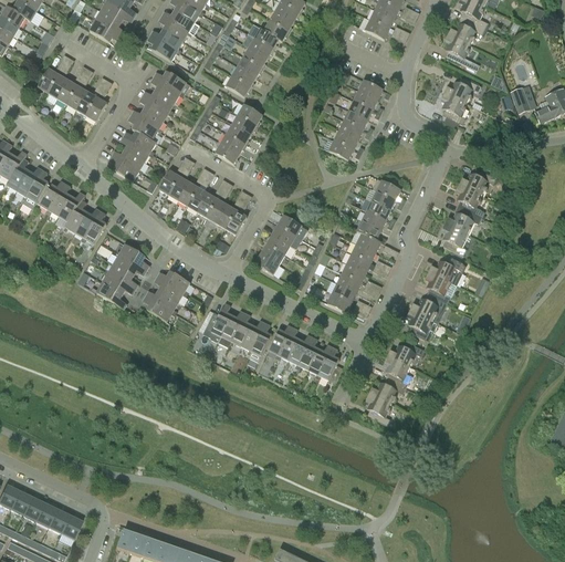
[(12,9),(24,16),(23,17),(30,20),(35,10),(20,0),(17,0),(12,9)]
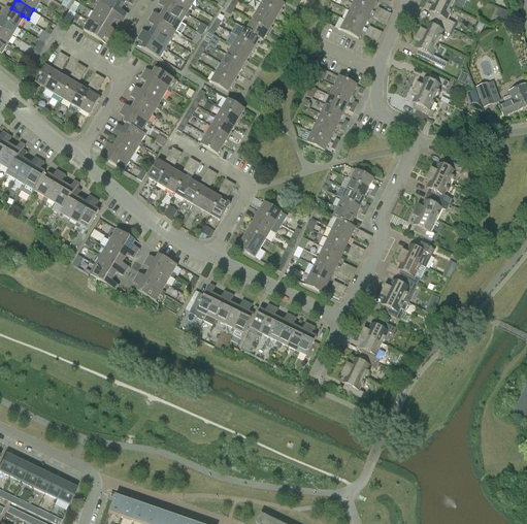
[(19,0),(33,9),(38,1),(36,0),(19,0)]
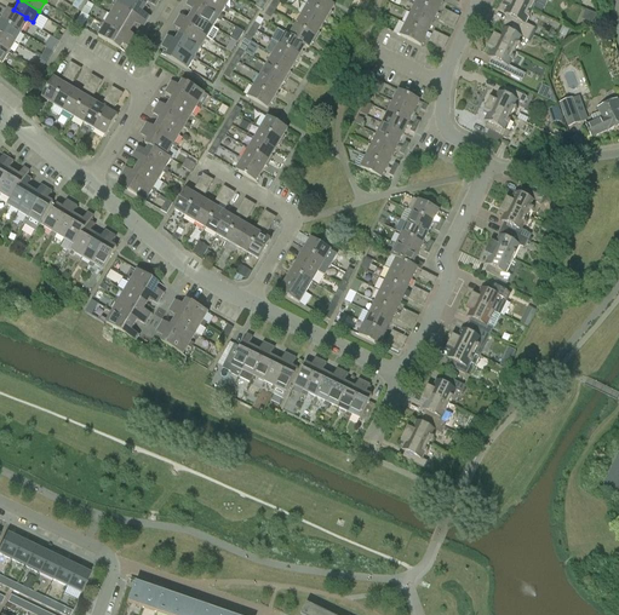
[(112,0),(114,3),(109,11),(131,23),(135,18),(142,23),(144,17),(115,0),(112,0)]
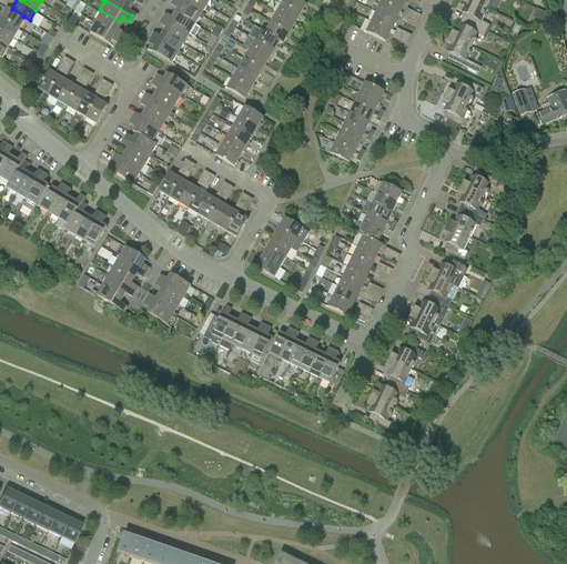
[(105,0),(132,16),(135,11),(129,7),(132,2),(128,0),(105,0)]
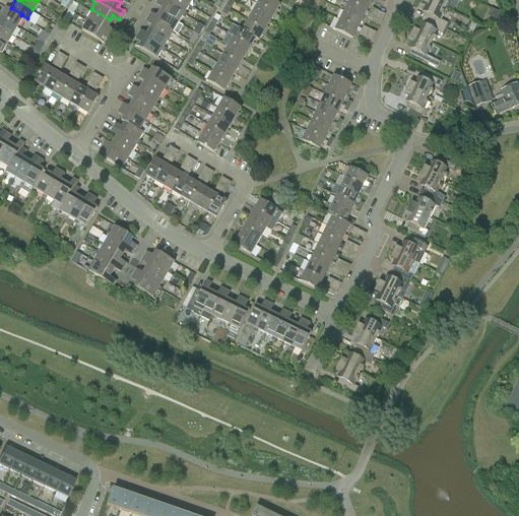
[(178,19),(182,13),(183,11),(165,0),(156,0),(155,1),(161,4),(159,9),(178,20),(178,19)]
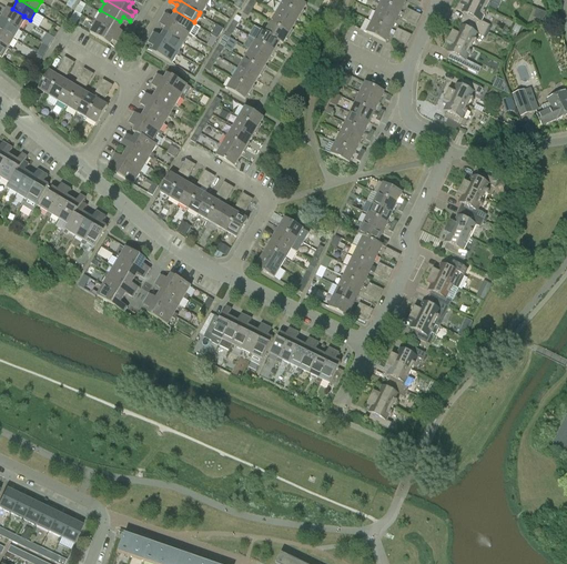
[(204,11),(202,9),(205,3),(200,0),(180,0),(200,12),(199,14),(202,16),(204,11)]
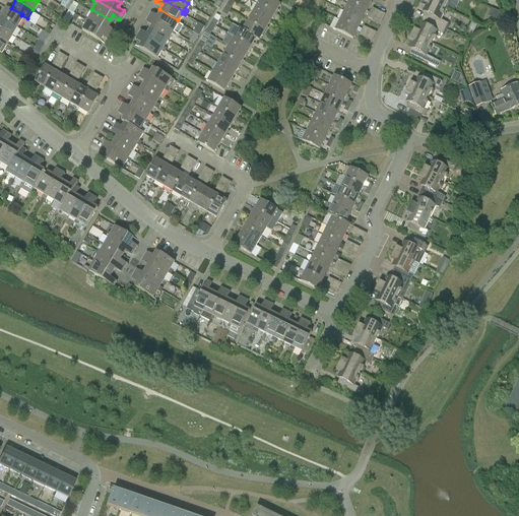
[(258,0),(257,1),(274,11),(279,2),(276,0),(258,0)]
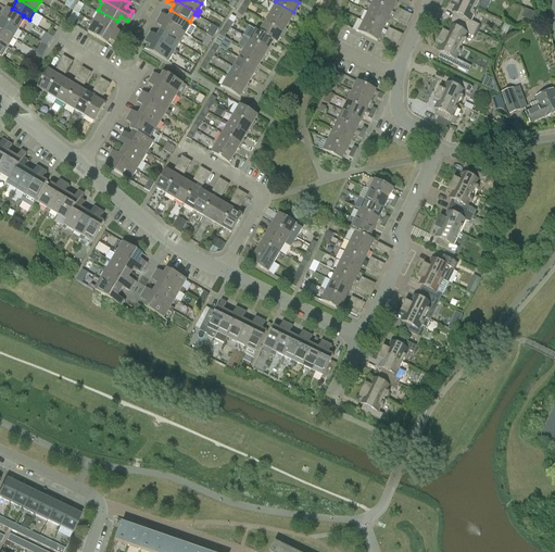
[(367,9),(387,17),(391,8),(375,0),(371,0),(367,9)]
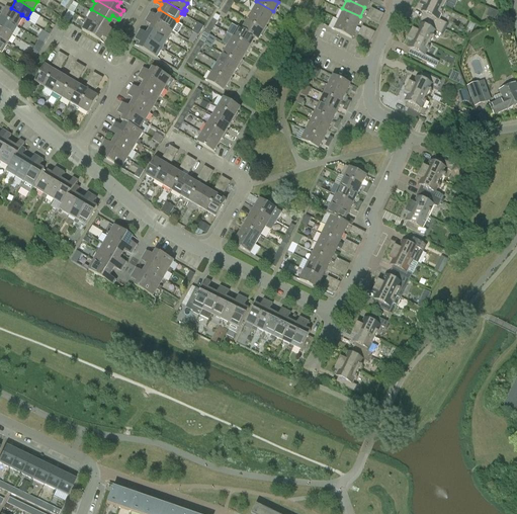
[(442,3),(436,0),(419,0),(423,2),(420,7),(430,12),(427,17),(442,24),(445,19),(437,15),(439,10),(440,10),(441,8),(440,8),(442,3)]
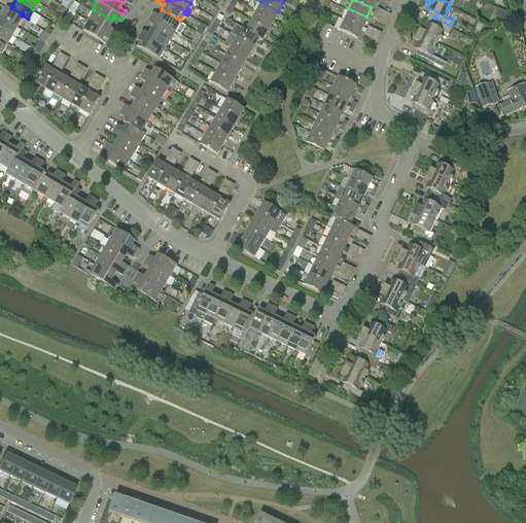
[(255,10),(272,20),(278,11),(260,1),(255,10)]
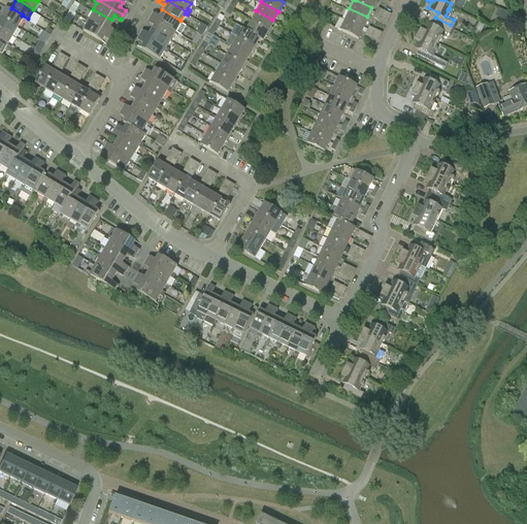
[(494,12),(504,14),(506,6),(496,4),(494,12)]
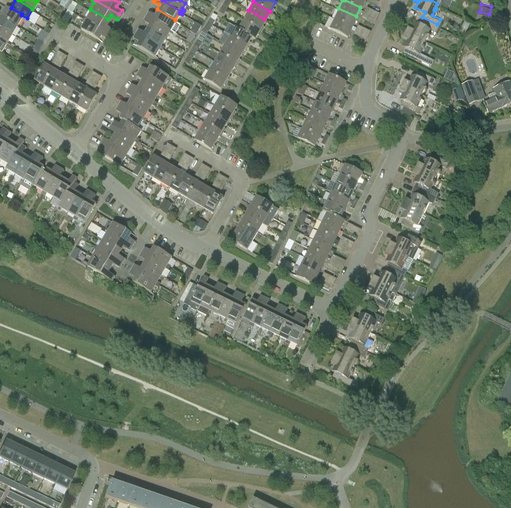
[(0,13),(16,23),(21,15),(22,14),(11,8),(5,5),(0,13)]
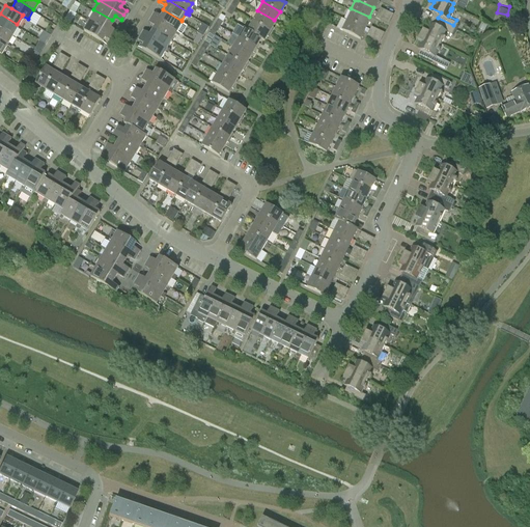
[(70,19),(73,14),(72,12),(74,9),(70,6),(64,16),(70,19)]
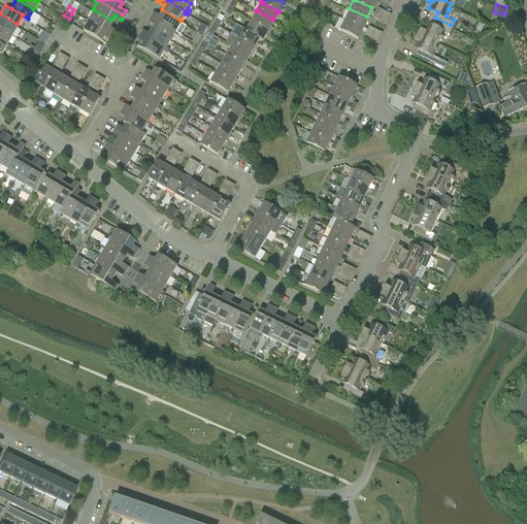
[(344,17),(362,26),(367,17),(349,8),(344,17)]
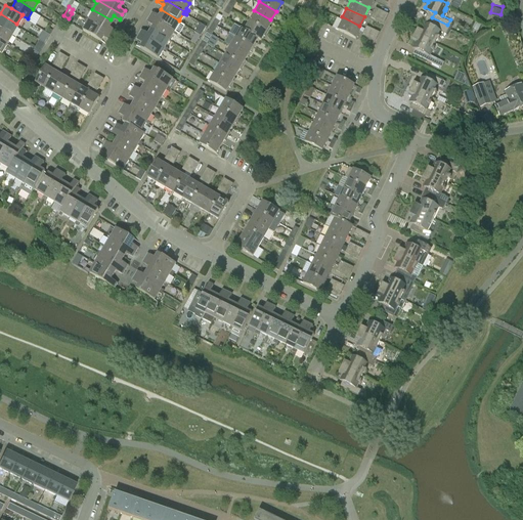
[(111,19),(92,9),(89,15),(86,13),(84,16),(112,33),(115,28),(109,24),(111,19)]
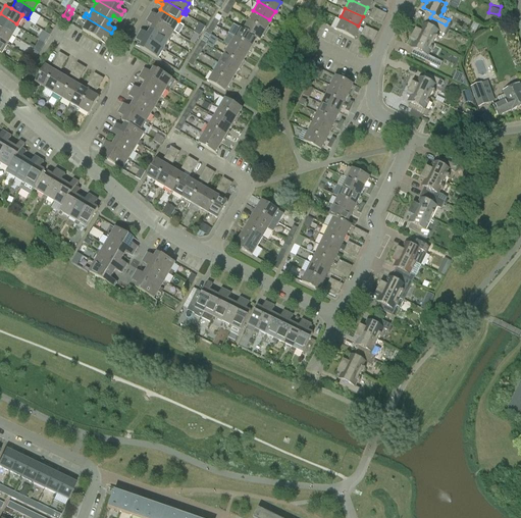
[(176,30),(178,31),(184,22),(178,19),(178,20),(160,9),(157,13),(151,9),(149,13),(175,31),(176,30)]
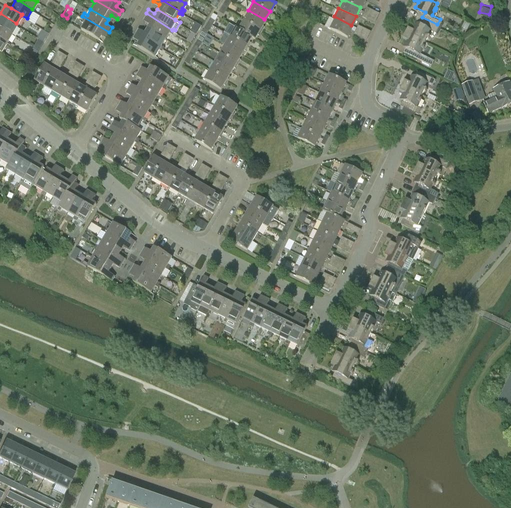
[(243,18),(259,28),(264,19),(248,10),(243,18)]
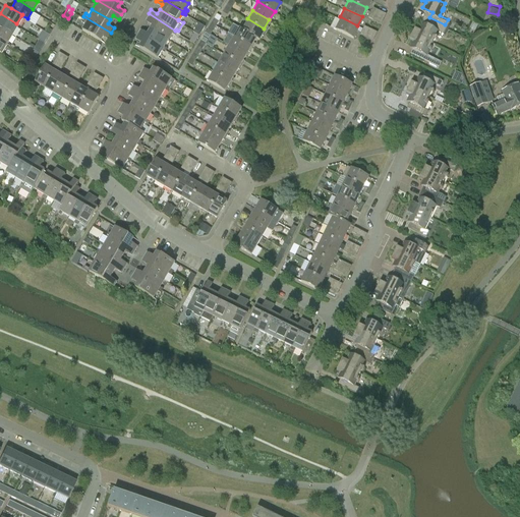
[(0,25),(11,33),(16,23),(0,13),(0,25)]
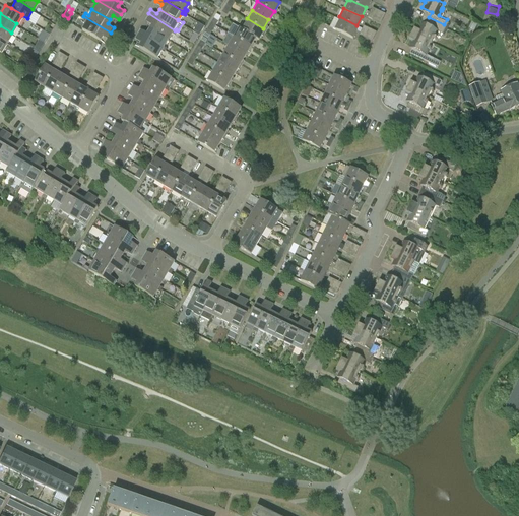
[(172,30),(174,31),(175,30),(148,13),(145,18),(151,21),(149,26),(168,38),(172,30)]
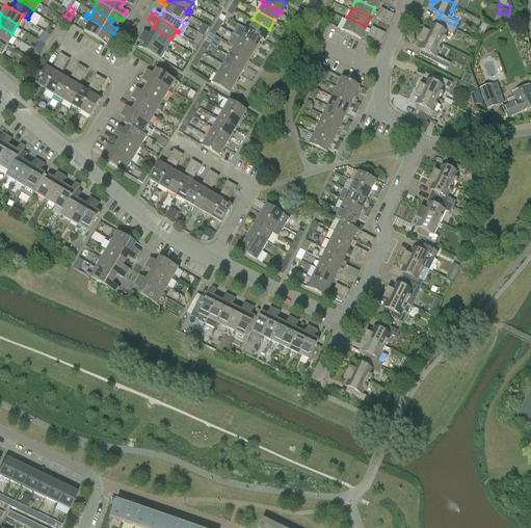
[(347,17),(342,14),(337,24),(360,36),(365,26),(347,17)]
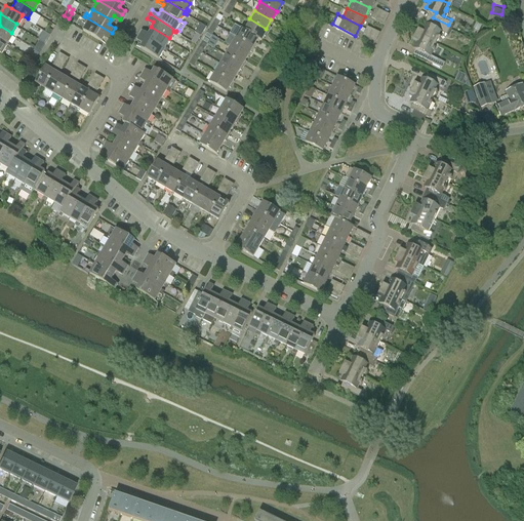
[(83,18),(86,19),(82,27),(101,38),(104,33),(110,37),(112,33),(84,16),(83,18)]
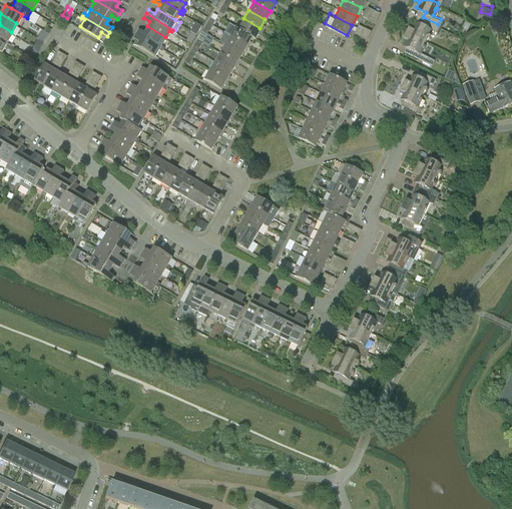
[(423,17),(421,22),(415,19),(412,25),(409,23),(406,29),(425,39),(427,35),(429,36),(430,33),(428,33),(431,28),(435,30),(438,24),(423,17)]
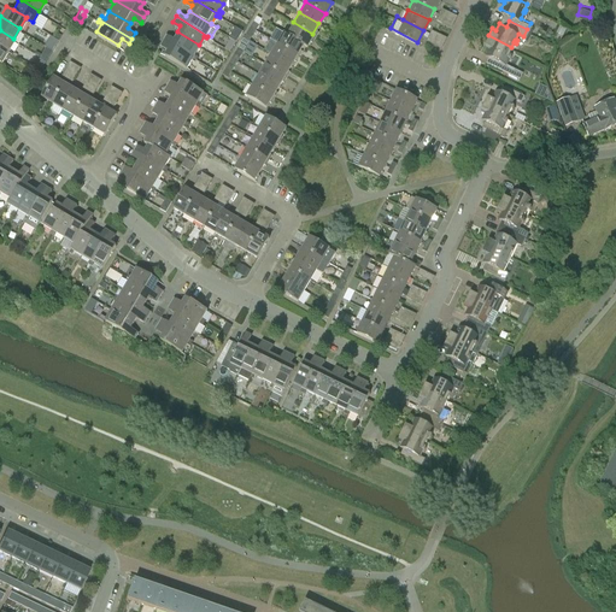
[(287,33),(303,42),(306,45),(312,34),(293,22),(287,33)]
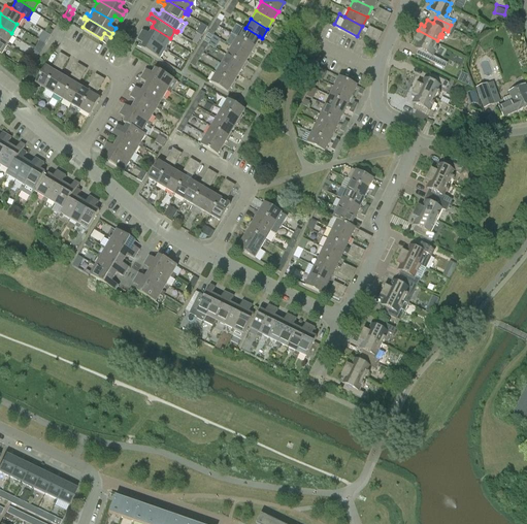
[(202,33),(207,24),(201,20),(196,30),(202,33)]
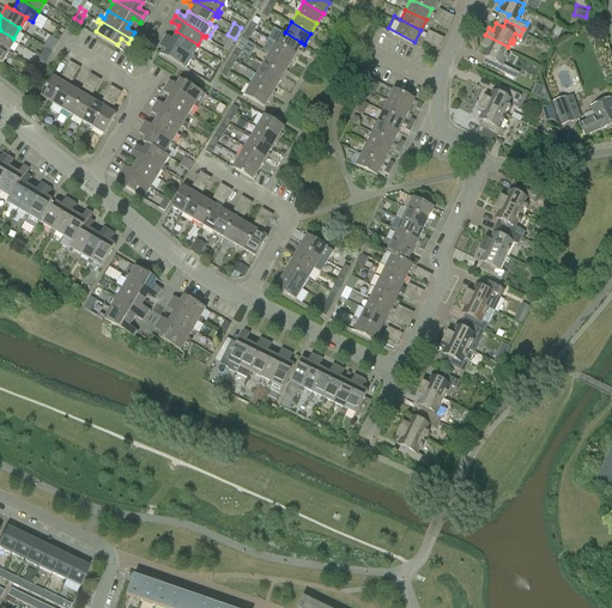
[(241,34),(247,37),(253,28),(247,24),(241,34)]
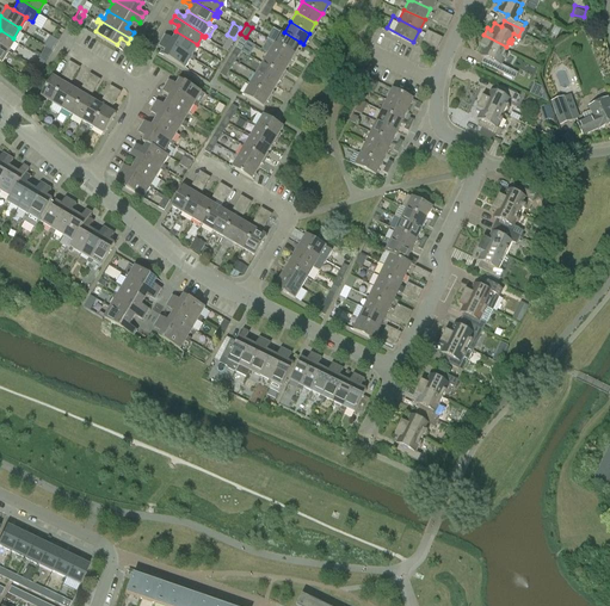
[(275,39),(294,51),(300,42),(284,32),(272,25),(266,33),(275,39)]
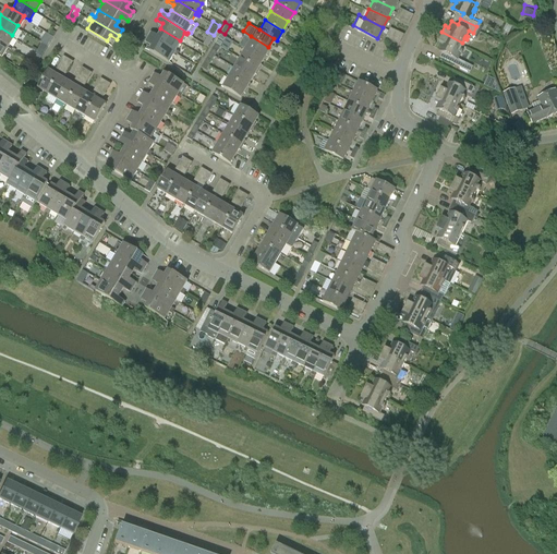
[(0,40),(7,45),(12,35),(0,27),(0,40)]
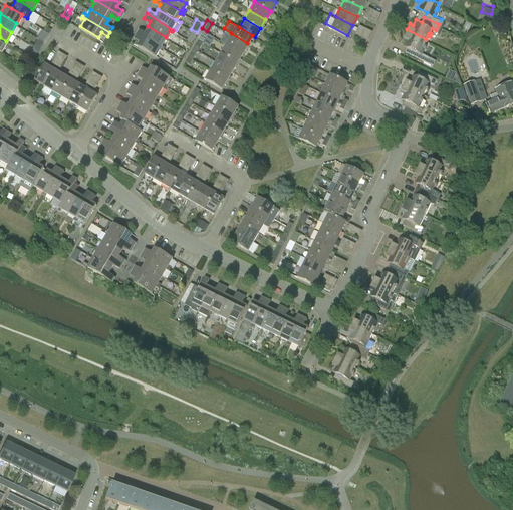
[(165,44),(162,43),(166,37),(148,26),(145,30),(139,26),(136,30),(163,47),(165,44)]
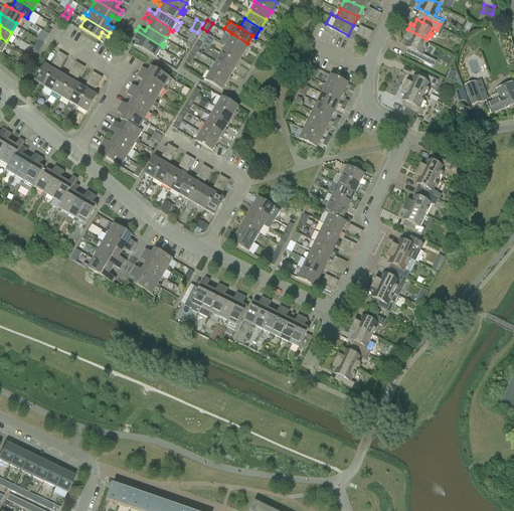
[(197,37),(202,40),(207,31),(202,28),(197,37)]
